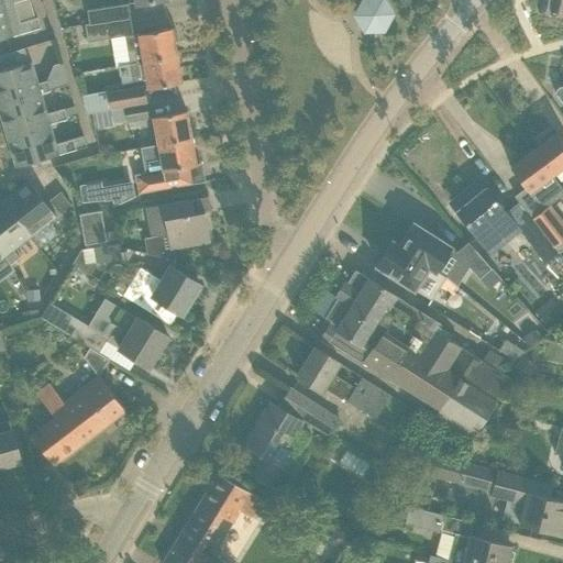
[(360,0),(361,31),(395,30),(394,0),(360,0)]
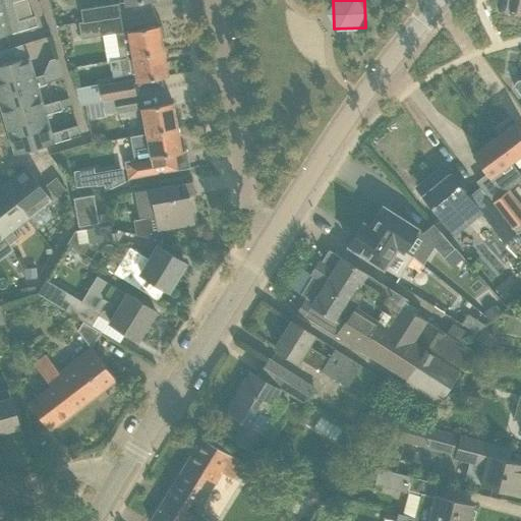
[(12,2),(0,5),(0,36),(37,25),(34,16),(17,20),(12,2)]
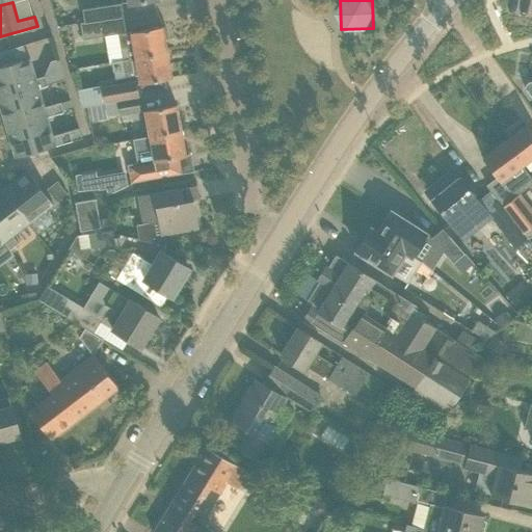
[(60,26),(80,23),(84,23),(123,16),(121,3),(82,9),(82,7),(56,14),(60,26)]
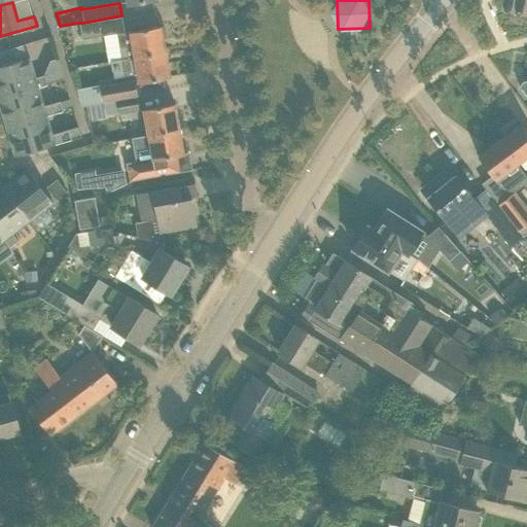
[(83,23),(79,23),(81,38),(124,32),(121,15),(83,23)]
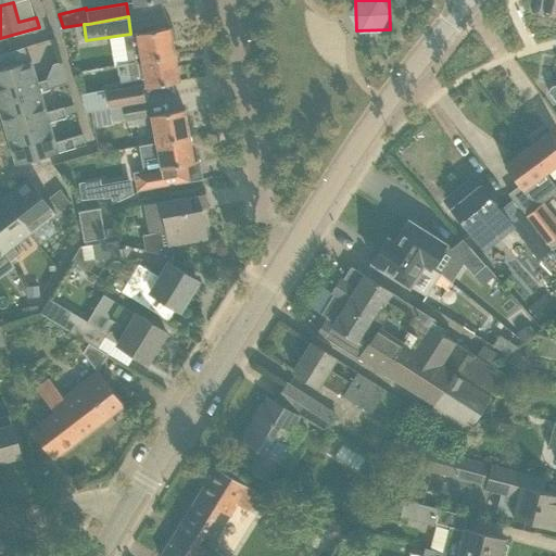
[(123,36),(127,63),(140,61),(174,54),(169,27),(136,34),(123,36)]
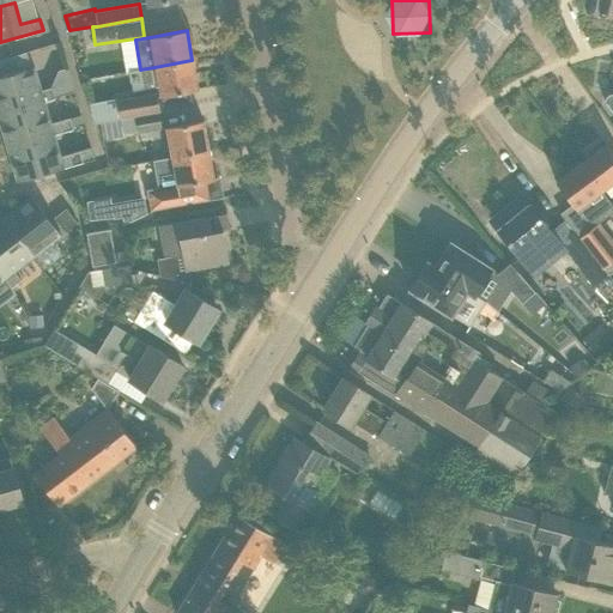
[(155,67),(140,70),(128,71),(132,91),(159,86),(162,95),(161,95),(161,96),(198,90),(192,60),(155,67)]
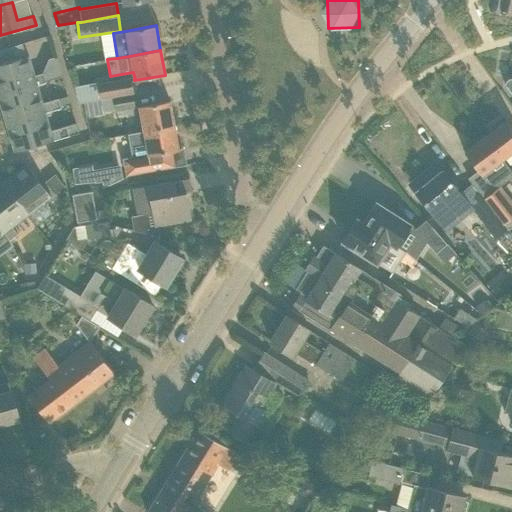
[(0,63),(0,95),(36,85),(45,82),(42,73),(34,76),(28,56),(0,63)]
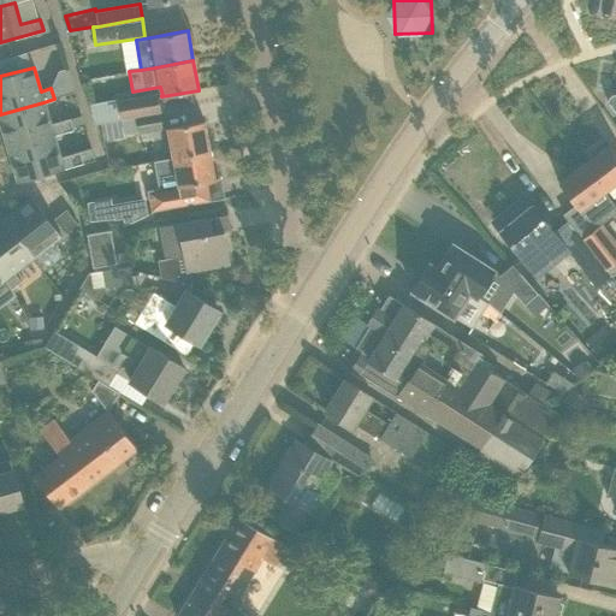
[(58,93),(73,89),(69,67),(53,71),(58,93)]
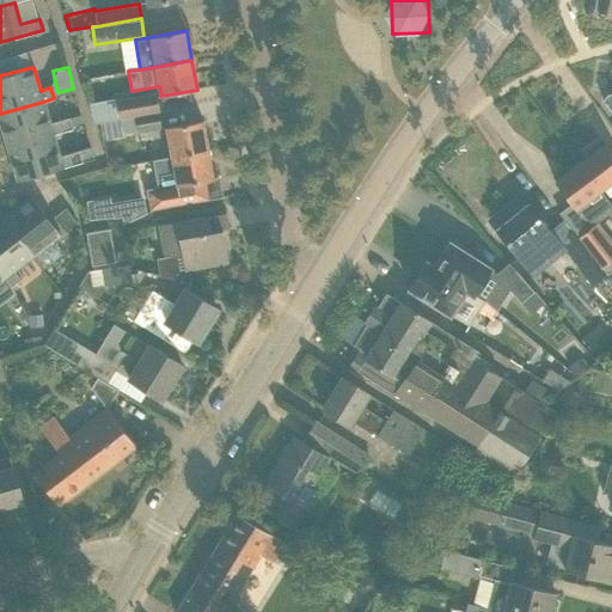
[(116,101),(120,118),(128,117),(128,118),(158,112),(154,93),(116,101)]
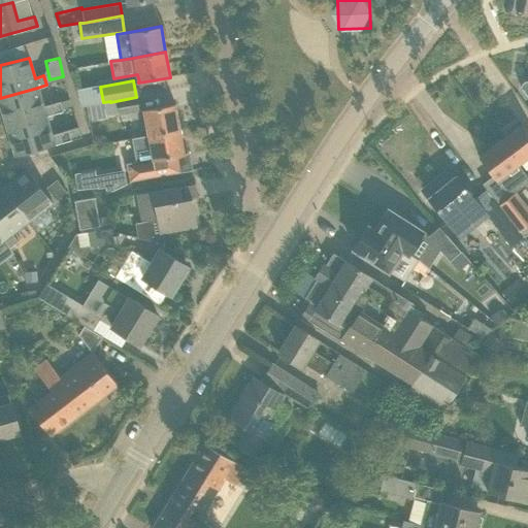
[(0,98),(0,107),(6,128),(45,116),(62,111),(60,102),(43,106),(37,88),(0,98)]
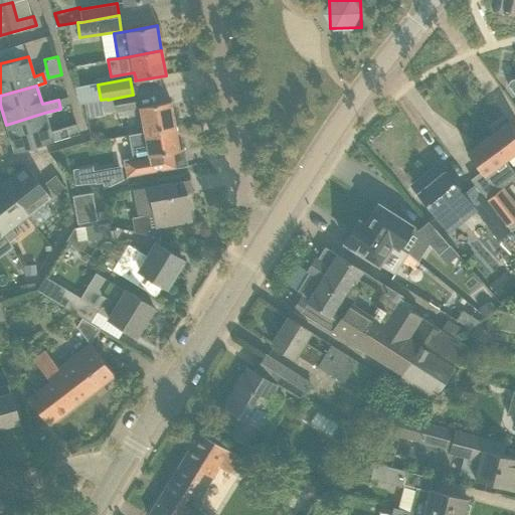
[(133,95),(108,100),(110,113),(136,109),(133,95)]
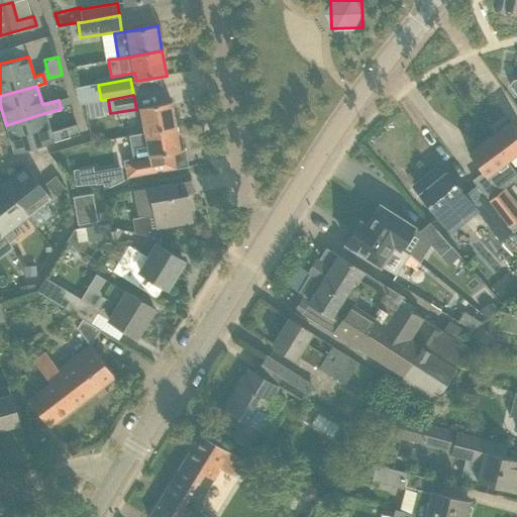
[(140,107),(144,132),(176,126),(171,102),(151,105),(140,107)]
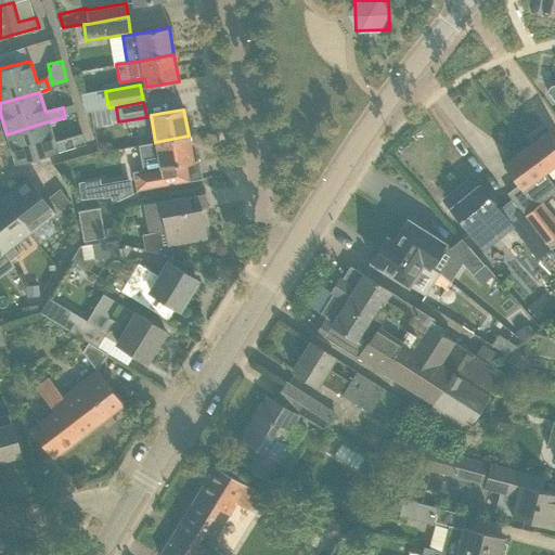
[(7,134),(15,164),(85,144),(81,133),(54,142),(48,121),(7,134)]
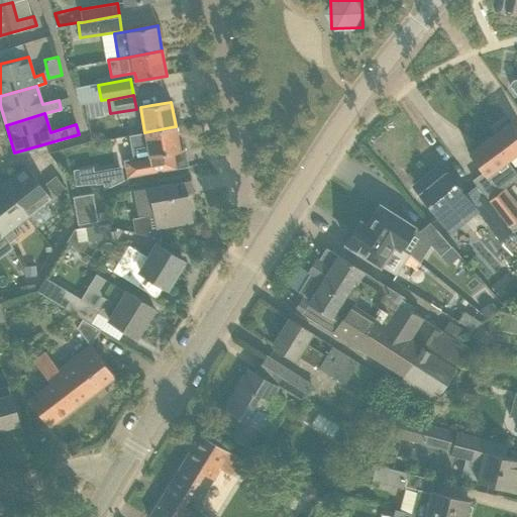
[(516,130),(511,122),(489,139),(506,162),(507,161),(516,152),(516,130)]
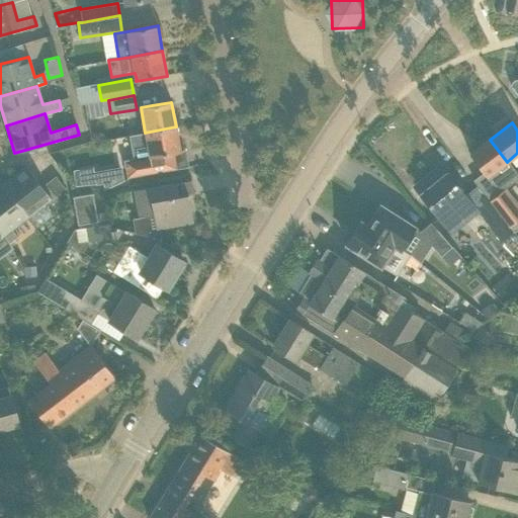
[(176,126),(145,133),(130,136),(132,147),(147,145),(150,160),(125,164),(128,178),(170,169),(167,155),(180,152),(176,126)]
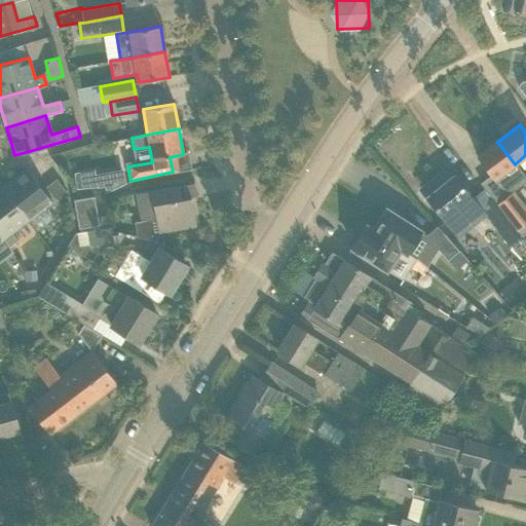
[(503,192),(508,189),(524,176),(516,163),(515,164),(497,142),(477,156),(489,173),(503,192)]
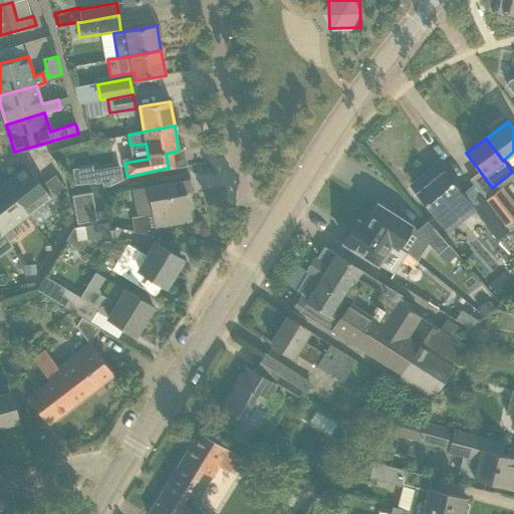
[(26,165),(2,184),(27,215),(51,197),(26,165)]
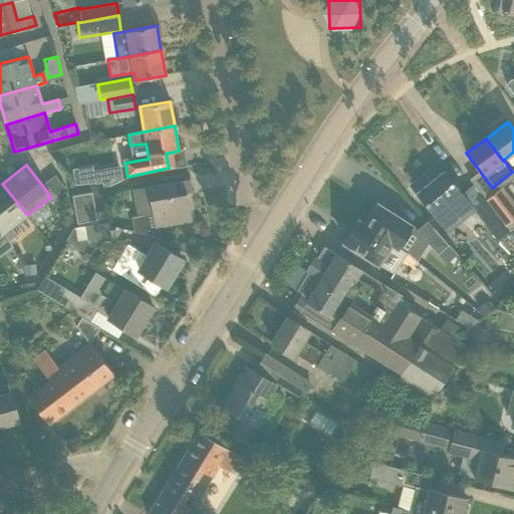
[(427,185),(418,193),(430,208),(435,214),(436,214),(445,225),(455,216),(447,205),(460,194),(437,165),(421,178),(427,185)]
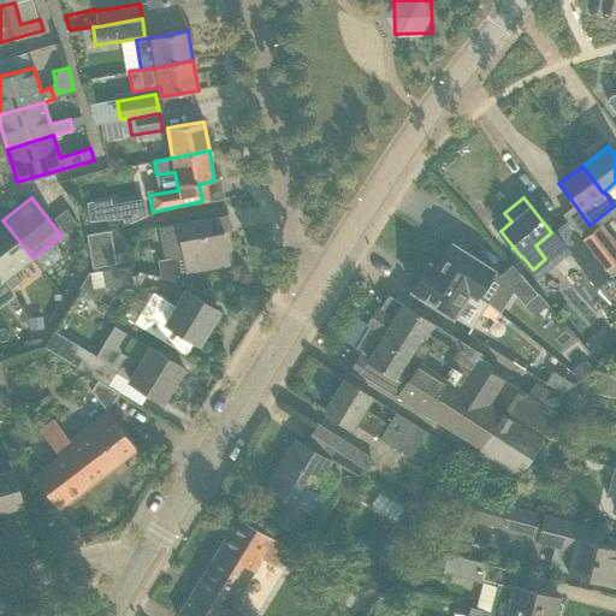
[(119,203),(112,205),(114,220),(123,219),(124,226),(147,215),(144,199),(119,203)]
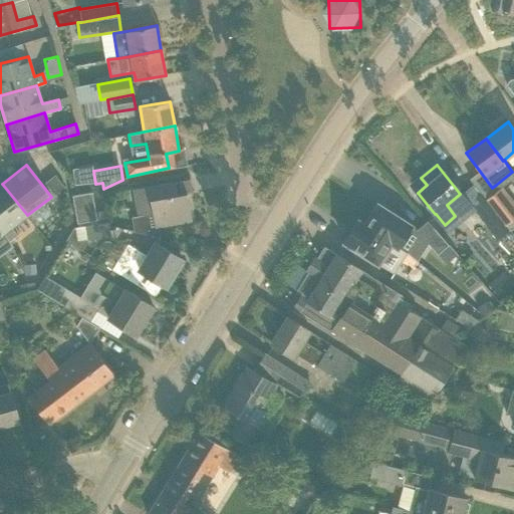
[(153,213),(155,227),(192,221),(187,194),(192,193),(190,179),(133,189),(138,216),(153,213)]
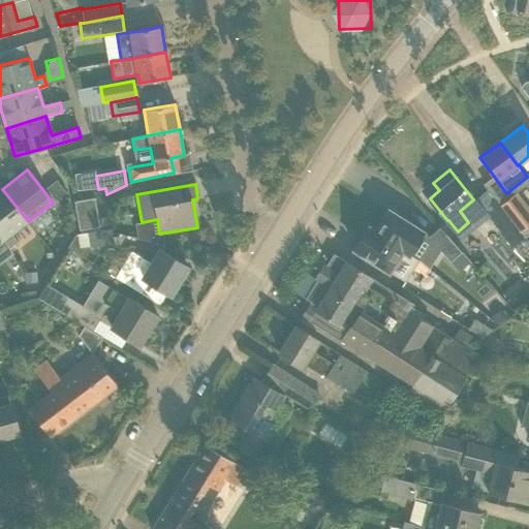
[(0,190),(0,235),(4,241),(9,248),(18,242),(11,235),(28,221),(2,189),(0,190)]
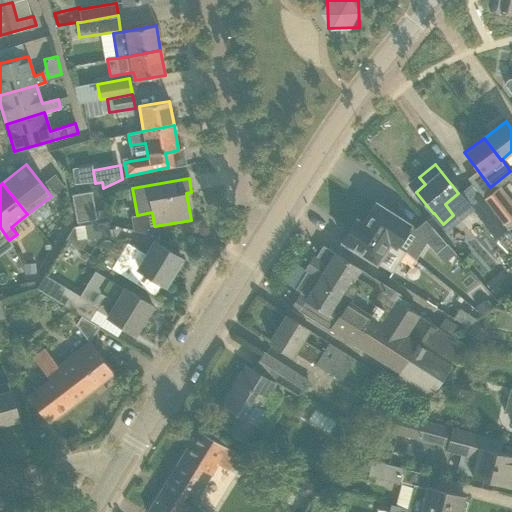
[(490,187),(480,195),(498,220),(511,210),(511,208),(494,184),(490,187)]
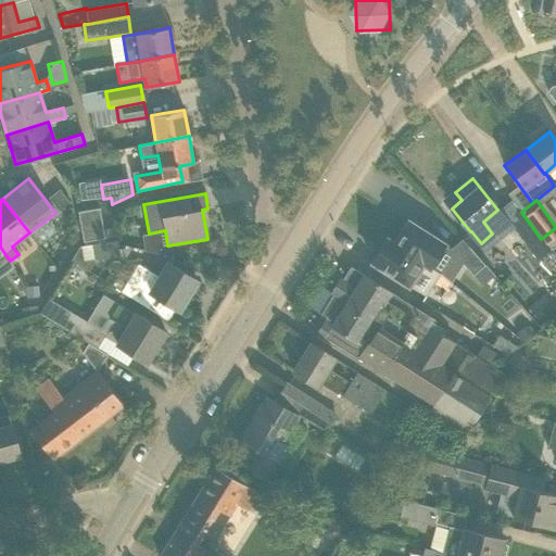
[(534,229),(521,212),(520,213),(513,203),(501,213),(521,240),(534,229)]
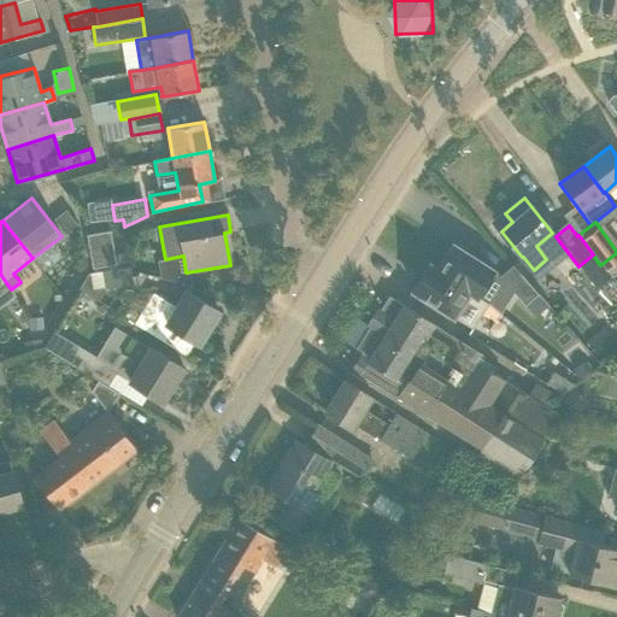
[(87,234),(93,268),(116,264),(110,230),(87,234)]
